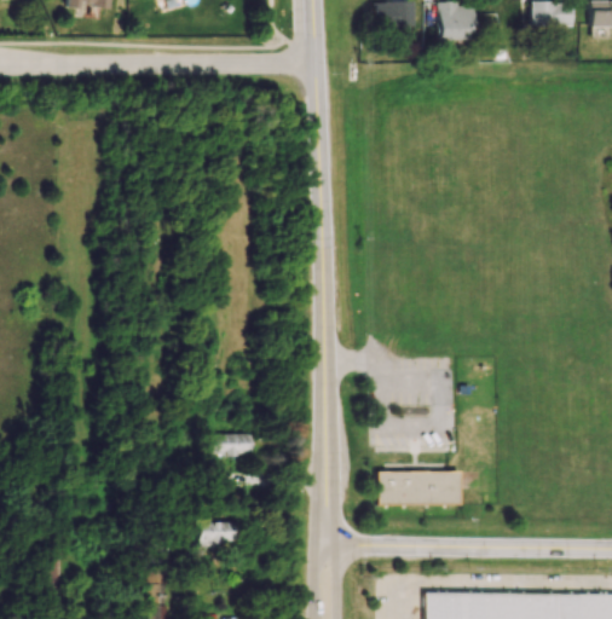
[(415,25),(415,0),(376,1),(376,25),(415,25)]
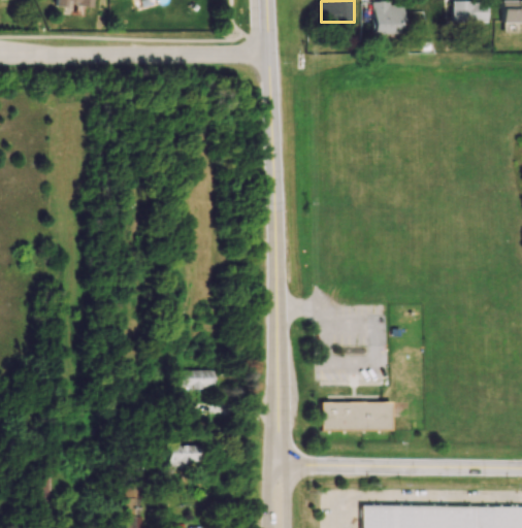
[(521,0),(504,0),(504,23),(521,22),(521,0)]
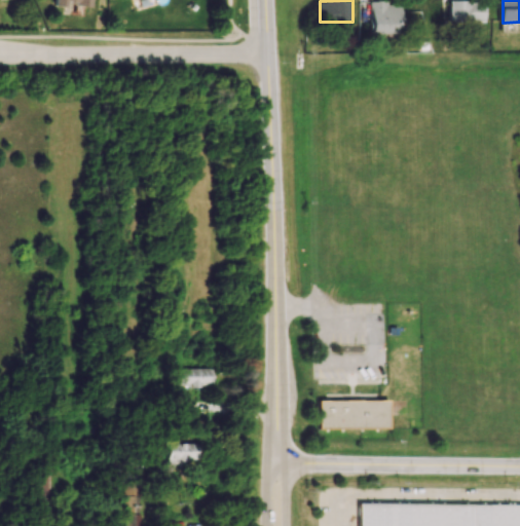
[(374,33),(403,32),(403,1),(373,2),(374,33)]
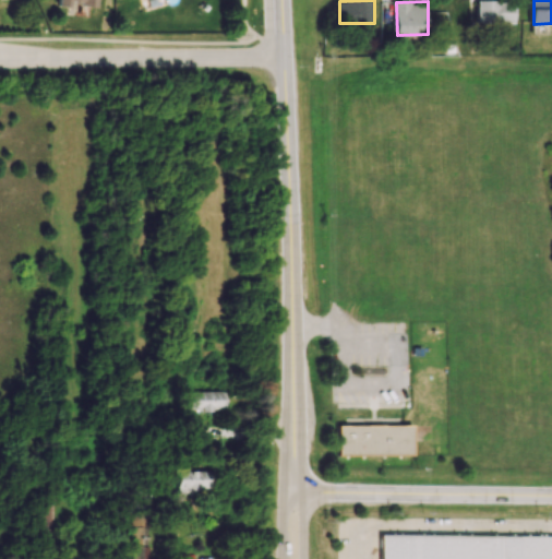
[(480,24),(517,24),(517,1),(480,1),(480,24)]
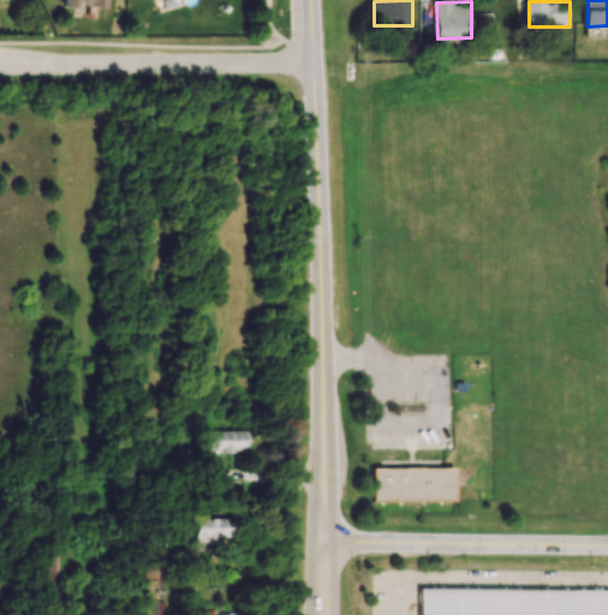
[(212,451),(252,452),(254,431),(213,430),(212,451)]
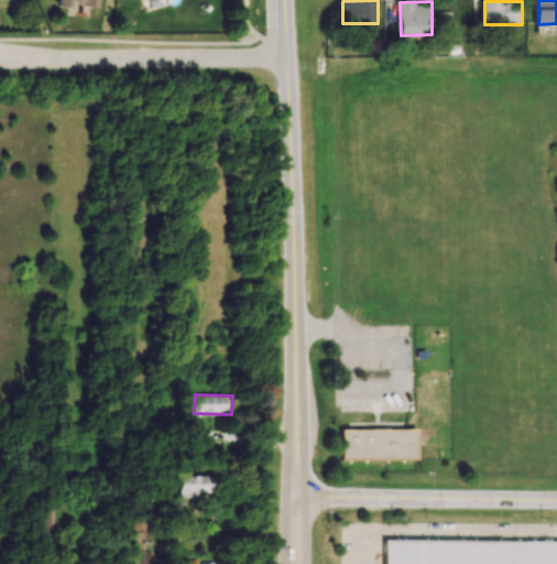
[(346,459),(346,429),(419,429),(421,459),(346,459)]
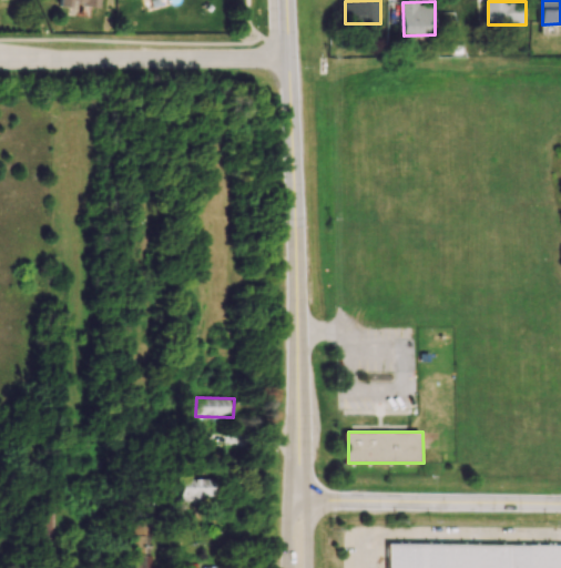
[(216,478),(184,478),(183,498),(216,498),(216,478)]
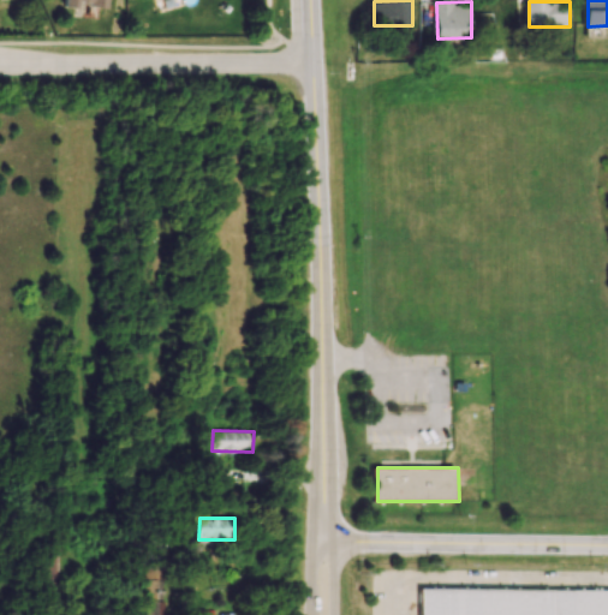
[(147,614),(165,614),(165,557),(145,557),(147,614)]
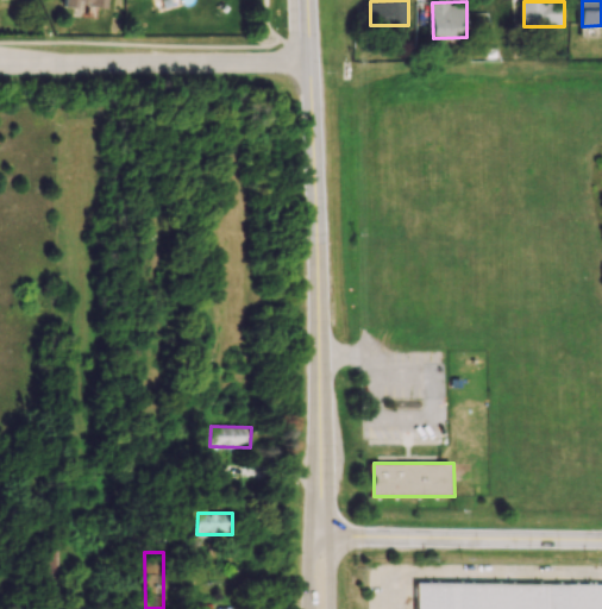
[(420,608),(421,582),(601,584),(601,608),(420,608)]
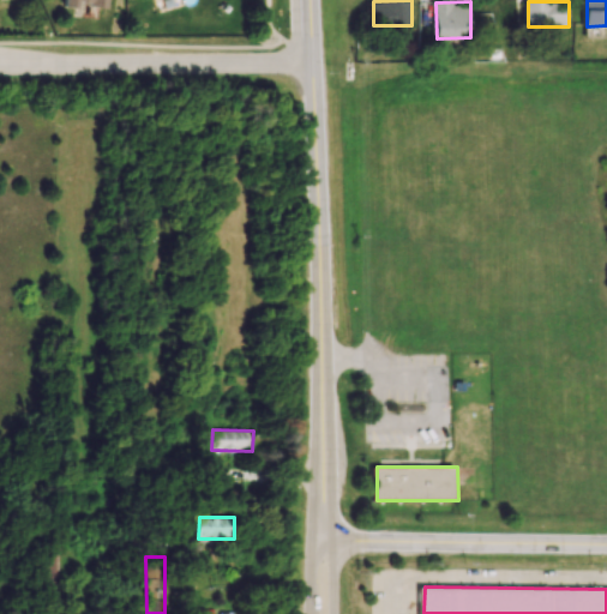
All buildings are outlined.
